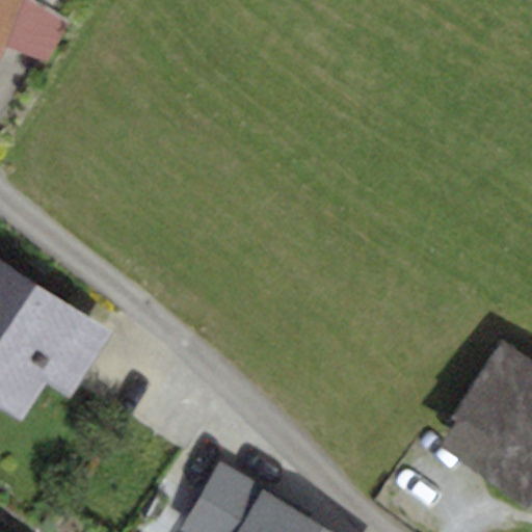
[(0,0),(0,47),(17,0),(0,0)]
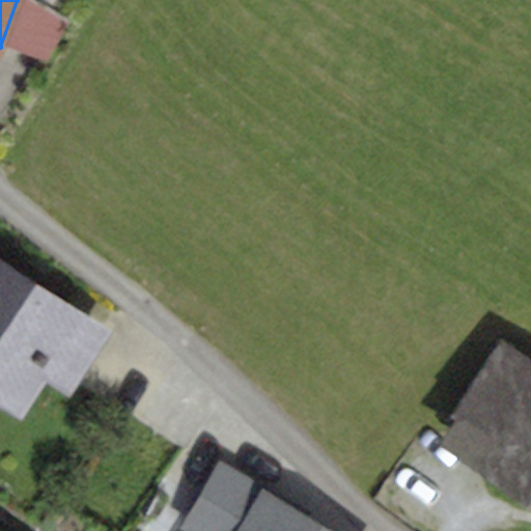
[(26,0),(65,22),(83,0),(26,0)]
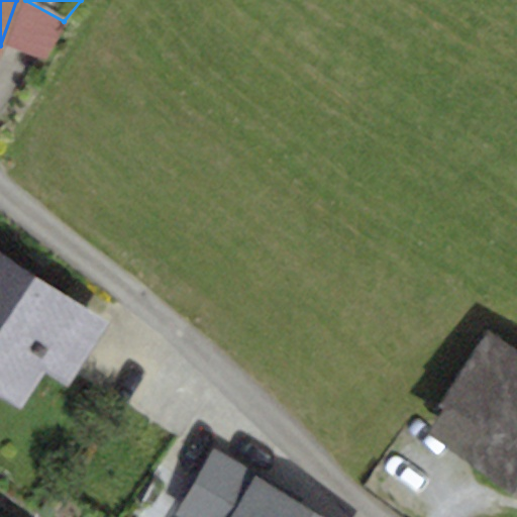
[(109,323),(0,251),(0,395),(20,408),(42,374),(66,389),(109,323)]
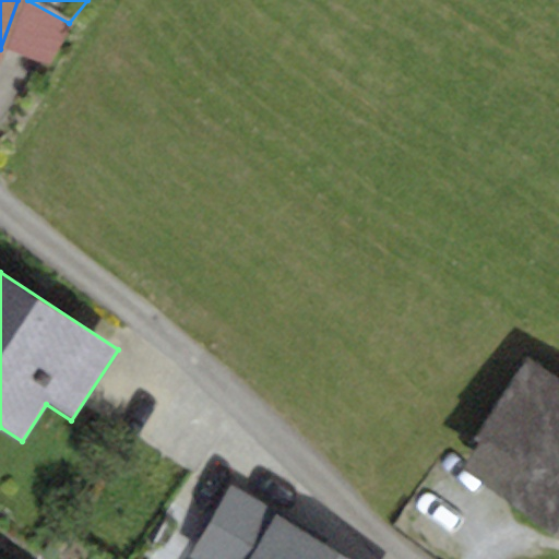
[(476,448),(462,468),(558,533),(558,381),(525,358),(468,442),(476,448)]
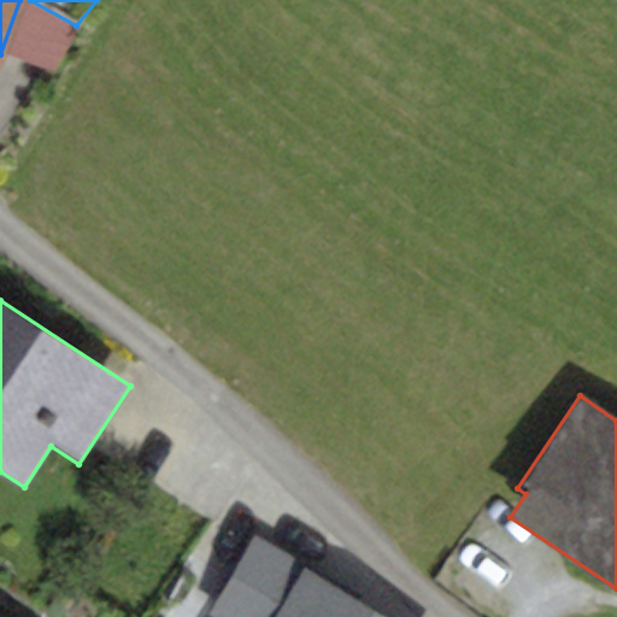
[(206,616),(389,616),(303,568),(305,563),(253,534),(206,616)]
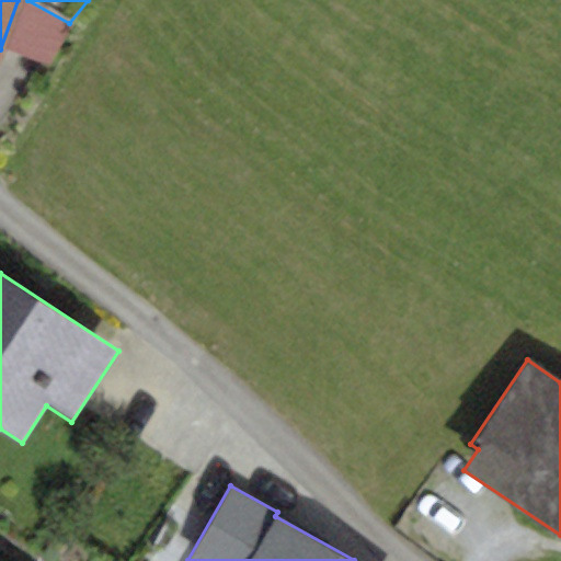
All buildings are outlined.
